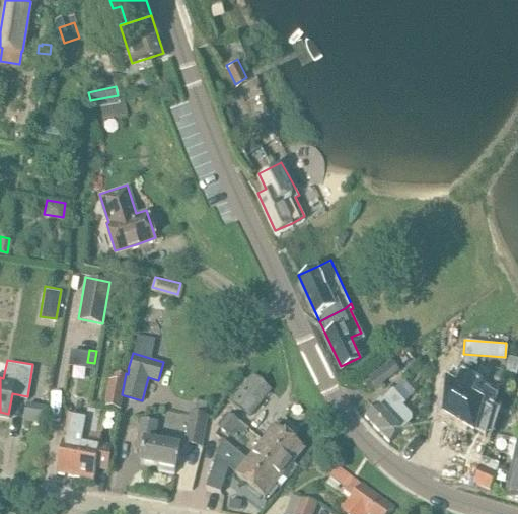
[(387,361),(373,373),(381,381),(394,369),(393,368),(387,361)]
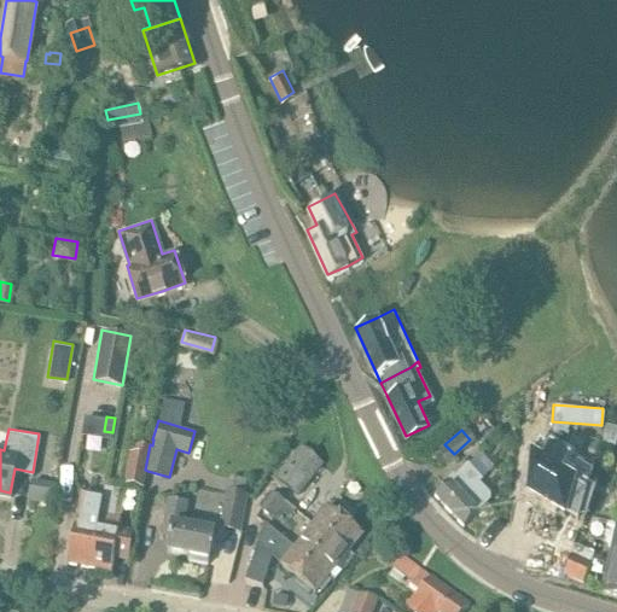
[(306,437),(278,472),(294,483),(320,449),(306,437)]
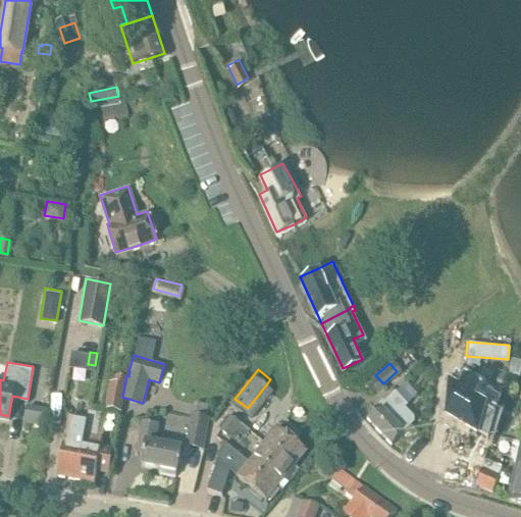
[(122,397),(126,375),(114,373),(113,380),(108,379),(104,407),(121,410),(124,398),(122,397)]
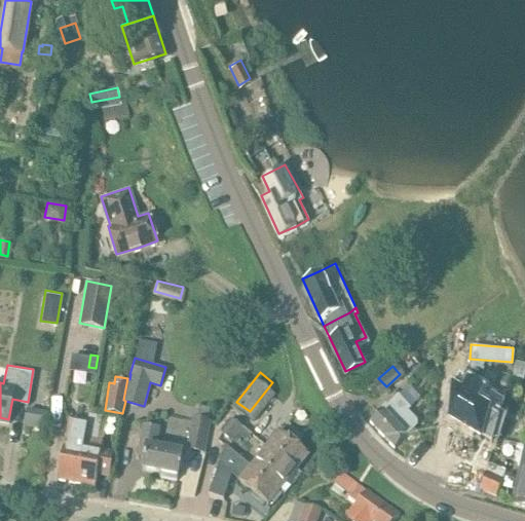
[(397,391),(369,417),(394,444),(416,423),(416,418),(406,407),(409,404),(397,391)]
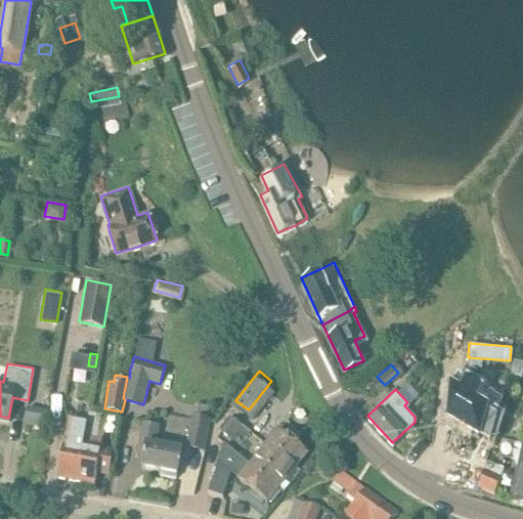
[(453,397),(448,425),(479,438),(488,411),(477,405),(479,396),(480,394),(467,390),(463,401),(461,399),(453,397)]
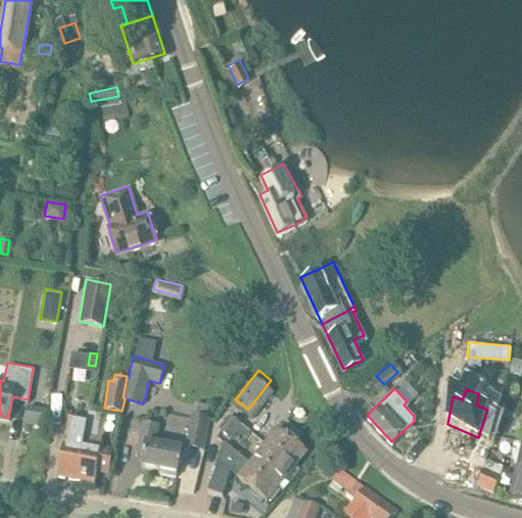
[(202,446),(209,405),(194,401),(186,443),(202,446)]
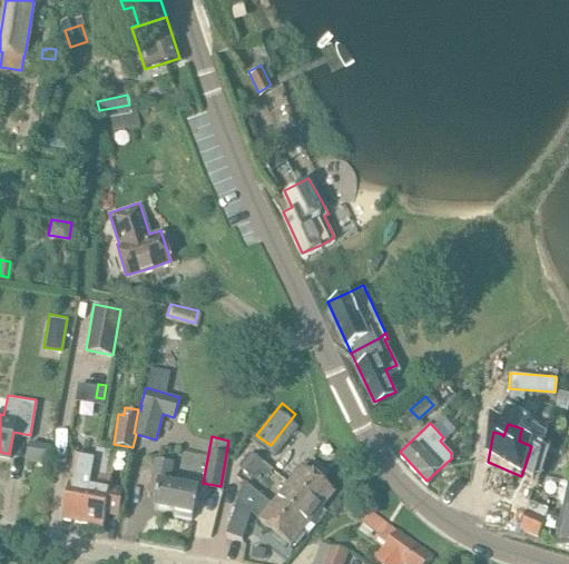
[(49,461),(51,445),(29,441),(26,457),(49,461)]
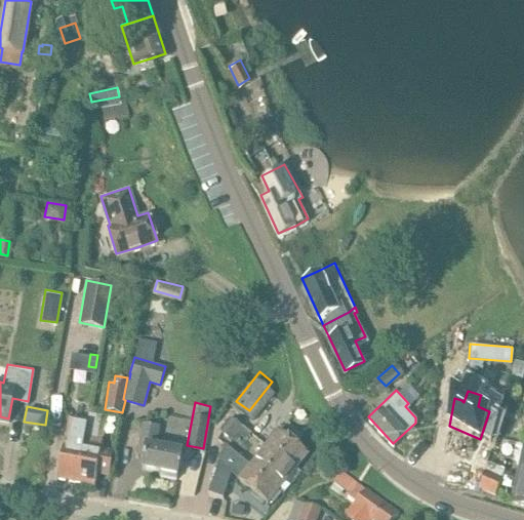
[(84,432),(86,420),(69,415),(57,475),(76,479),(84,432)]
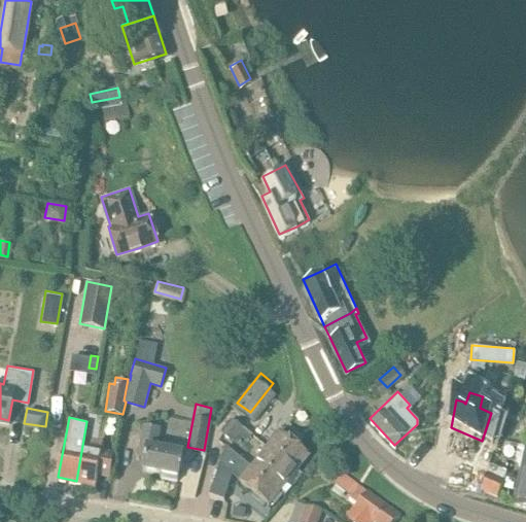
[(242,424),(233,417),(221,430),(232,438),(242,424)]
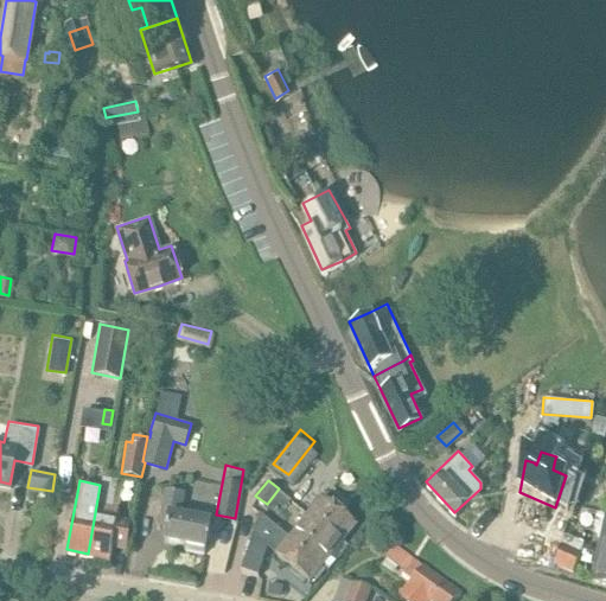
[(166,488),(165,493),(161,516),(167,517),(164,538),(185,542),(184,545),(204,550),(209,519),(177,513),(182,491),(166,488)]
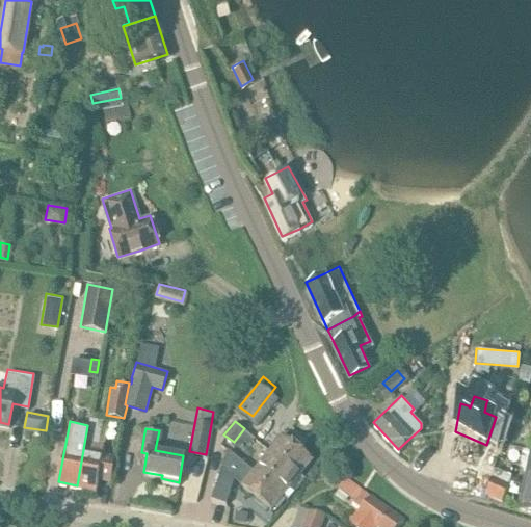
[(269,449),(298,472),(312,456),(282,432),(269,449)]
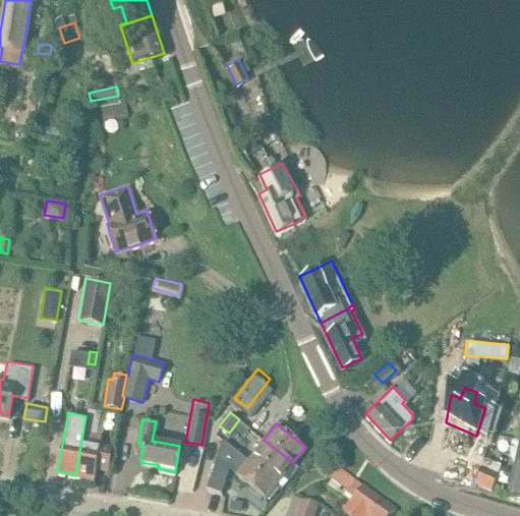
[(83,428),(75,475),(93,478),(102,432),(83,428)]
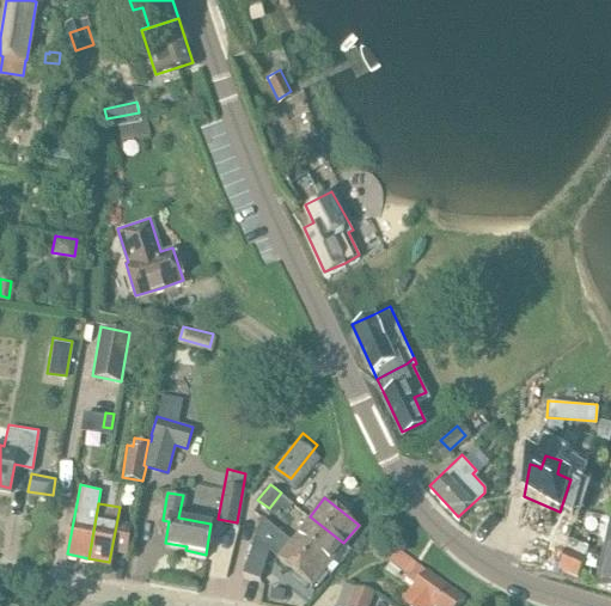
[(261,514),(252,536),(311,583),(327,564),(304,546),(303,549),(291,539),(261,514)]
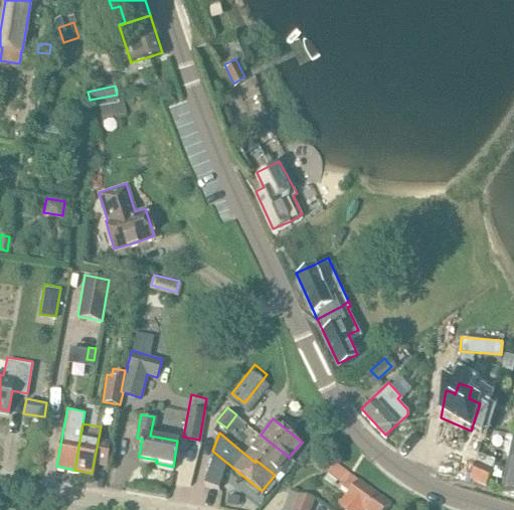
[(289,457),(261,435),(244,454),(254,462),(255,460),(275,475),(289,457)]
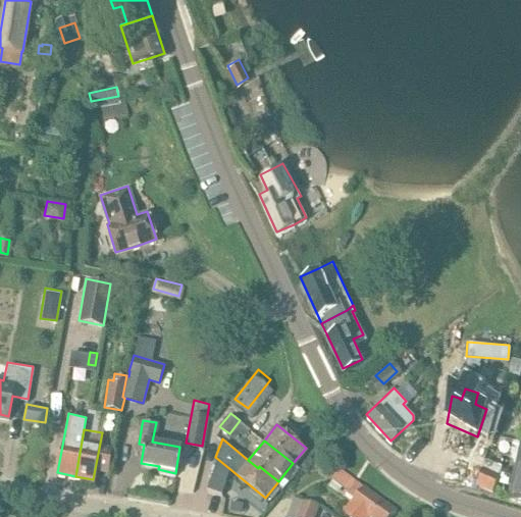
[(520,441),(512,475),(507,496),(520,498),(520,441)]
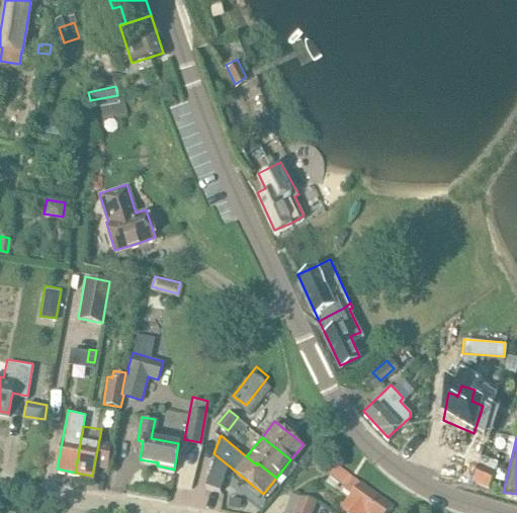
[(314,448),(310,453),(312,458),(318,459),(322,454),(320,449),(314,448)]
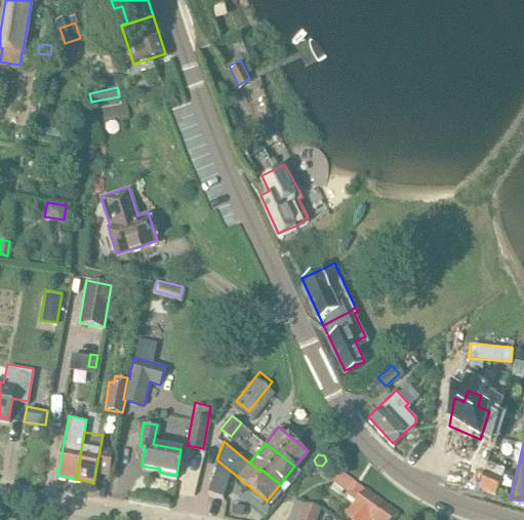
[(487,458),(483,469),(477,483),(495,490),(505,466),(487,458)]
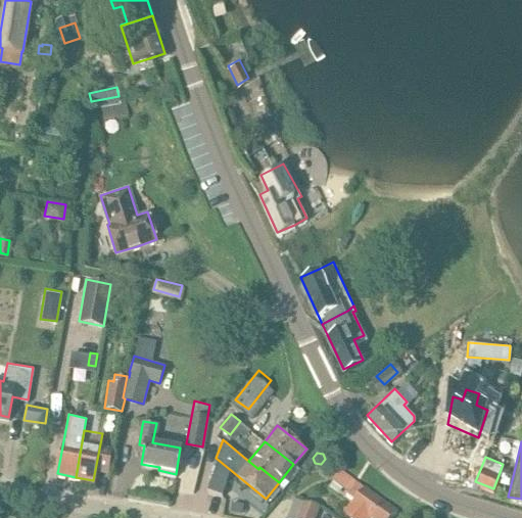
[(364,484),(356,478),(345,491),(353,498),(342,512),(350,517),(367,517),(369,516),(372,517),(388,517),(396,507),(364,483),(364,484)]
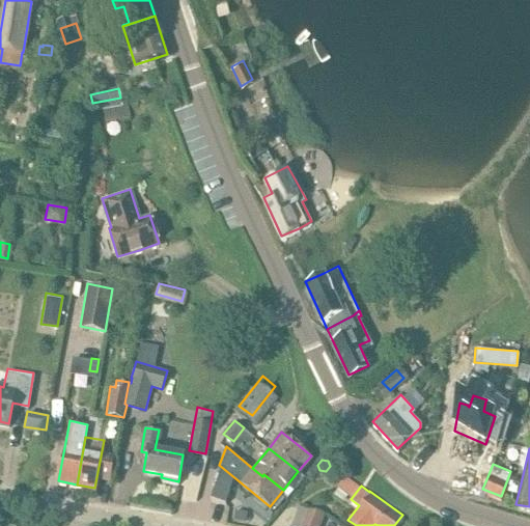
[(211,496),(207,503),(219,507),(222,500),(211,496)]
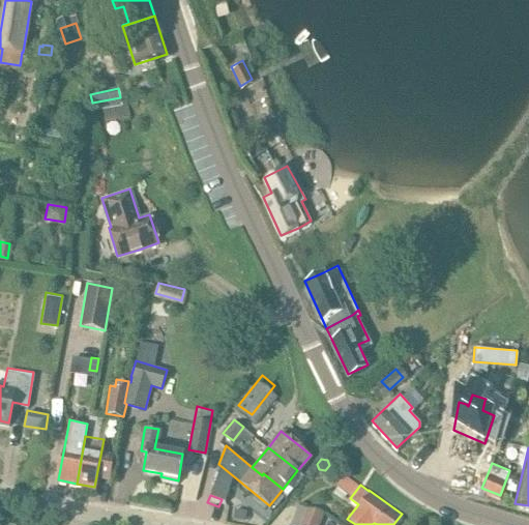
[(317,524),(321,511),(303,506),(298,524),(317,524)]
